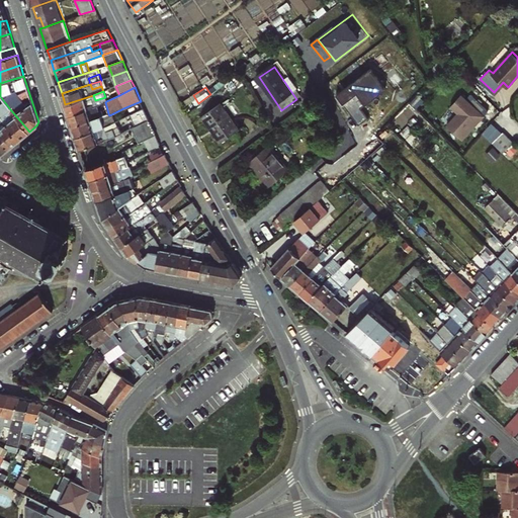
[(417,94),(411,101),(418,107),(424,100),(417,94)]
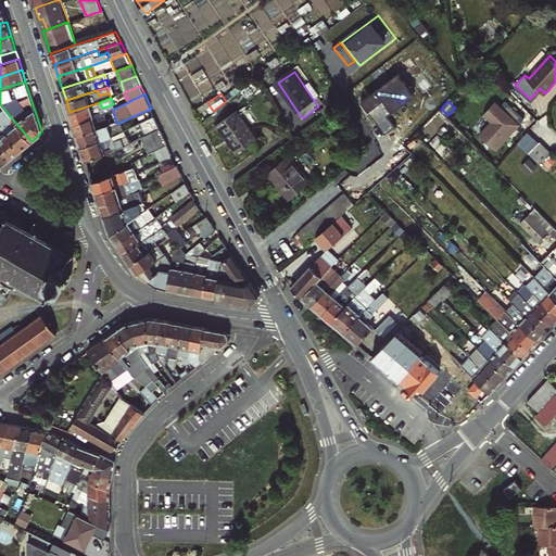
[(102,108),(100,102),(70,112),(74,124),(104,114),(113,110),(114,109),(113,104),(102,108)]
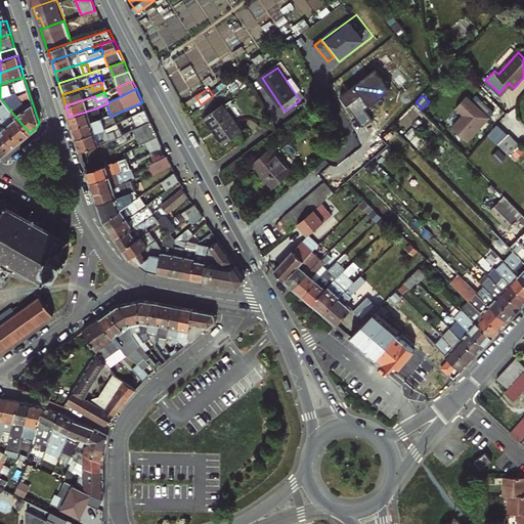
[(0,105),(0,117),(1,119),(10,111),(0,97),(0,105)]
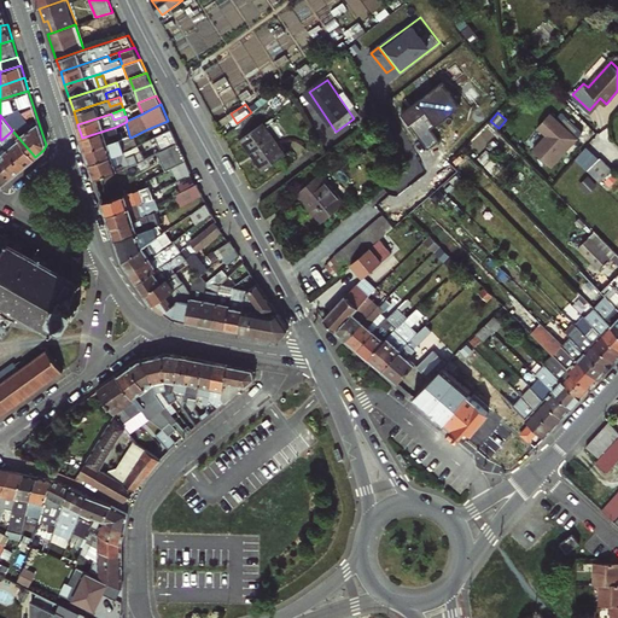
[(549,116),(526,141),(549,163),(567,144),(570,145),(582,132),(564,115),(557,123),(549,116)]
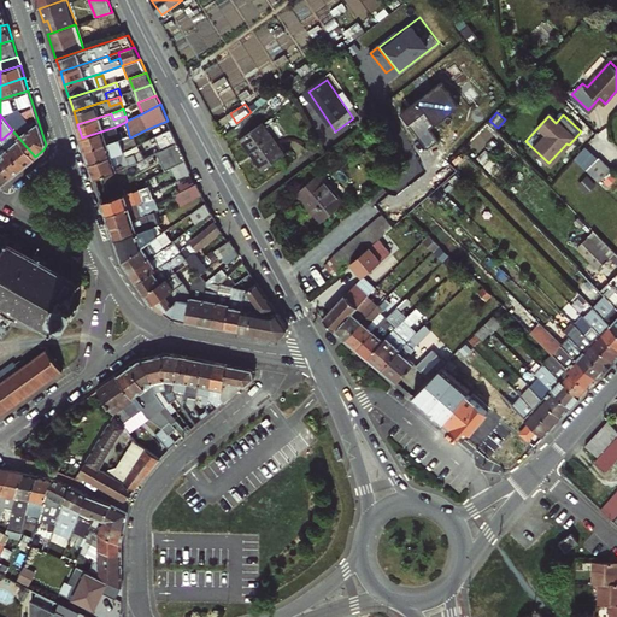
[(152,139),(172,129),(168,121),(147,129),(152,139)]
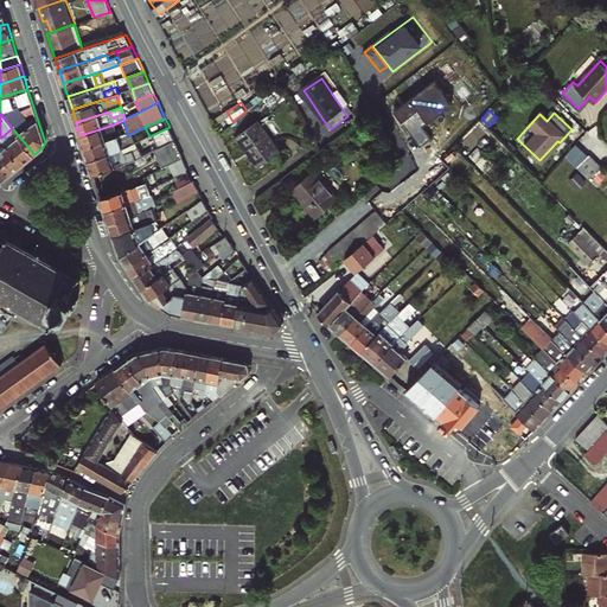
[(421,120),(407,126),(407,141),(408,144),(409,145),(416,145),(419,145),(421,142),(423,121),(422,120),(421,120)]
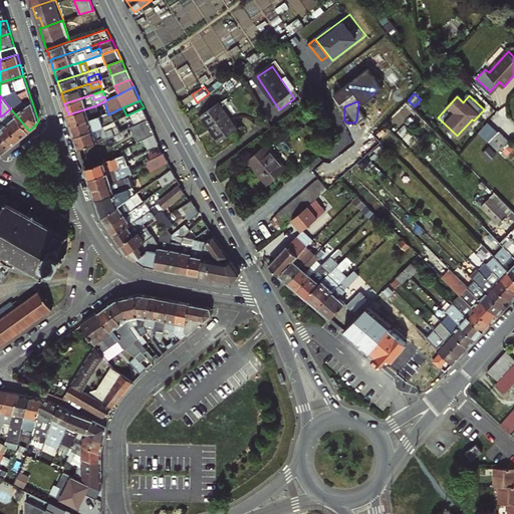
[(237,130),(219,103),(200,116),(219,142),(237,130)]
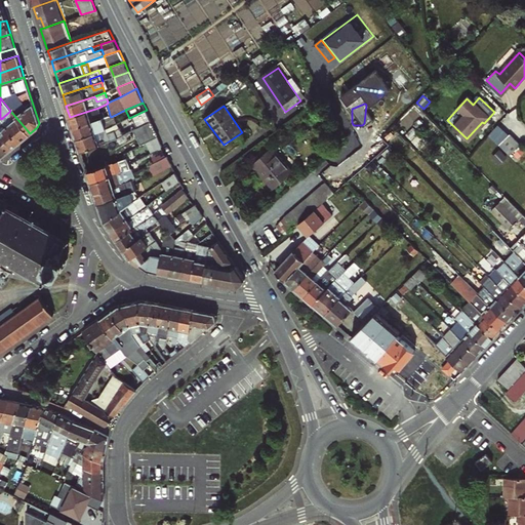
[(103,118),(110,115),(109,111),(101,114),(98,108),(70,117),(73,127),(103,118)]
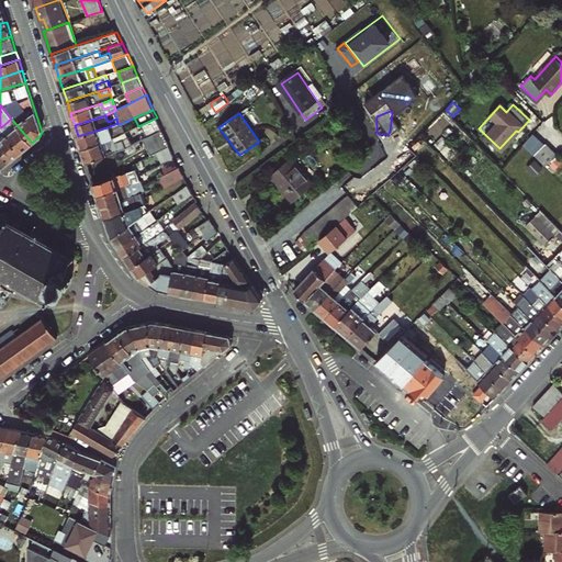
[(32,143),(11,119),(1,127),(2,128),(21,153),(32,143)]
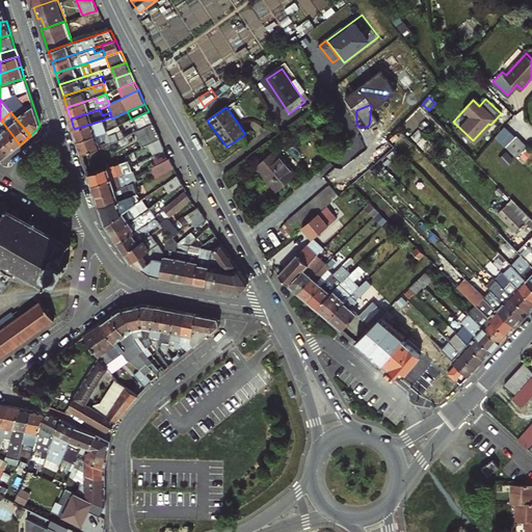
[(118,140),(128,135),(132,133),(136,131),(154,123),(150,115),(124,129),(114,133),(110,134),(108,130),(106,131),(78,139),(82,152),(118,140)]
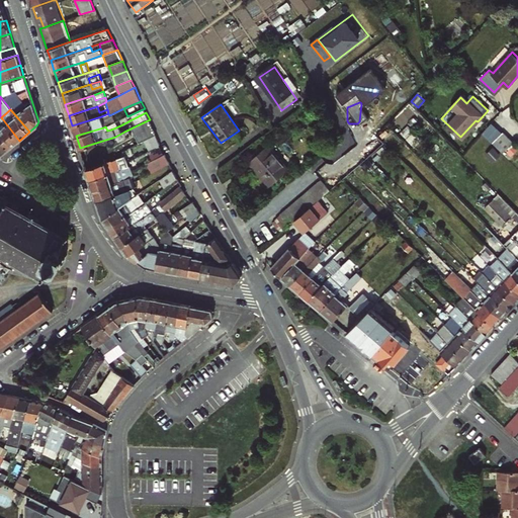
[(76,136),(103,127),(101,120),(110,116),(109,115),(108,113),(101,116),(72,125),(76,136)]
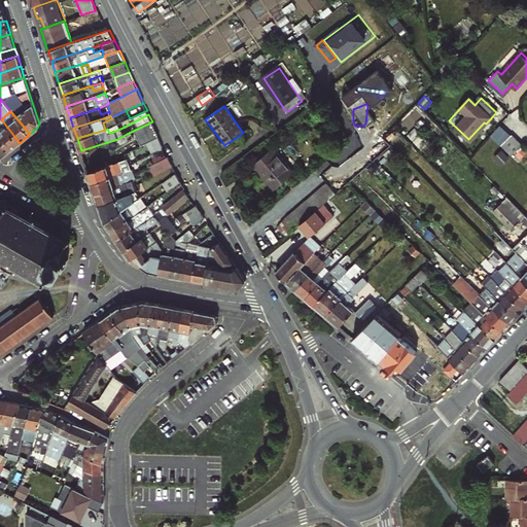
[(114,126),(112,118),(103,123),(105,130),(107,129),(114,126)]
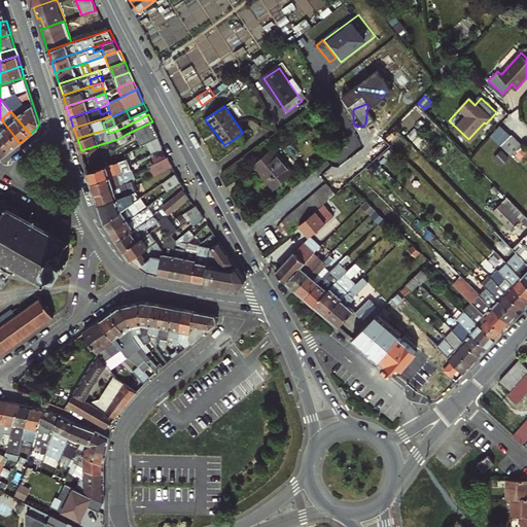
[(2,120),(1,119),(0,119),(0,139),(9,151),(20,143),(2,120)]
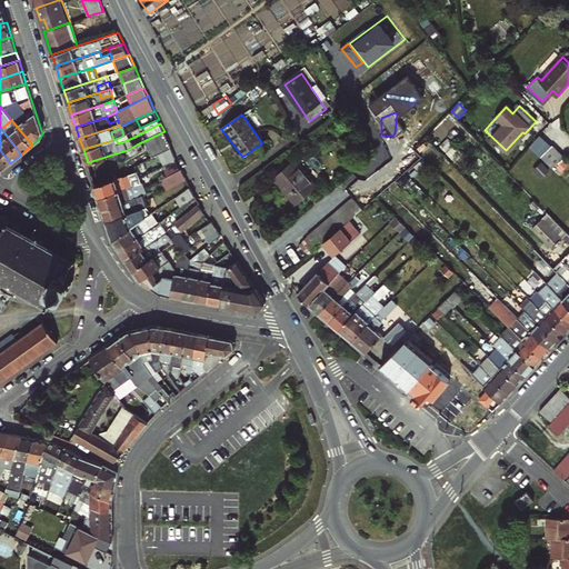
[(170,145),(165,131),(146,140),(152,155),(170,145)]
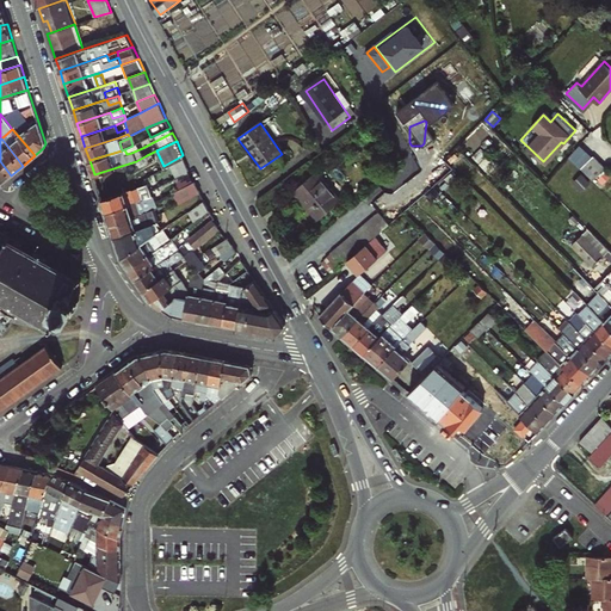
[(142,148),(140,142),(133,146),(124,149),(127,154),(131,153),(142,148)]
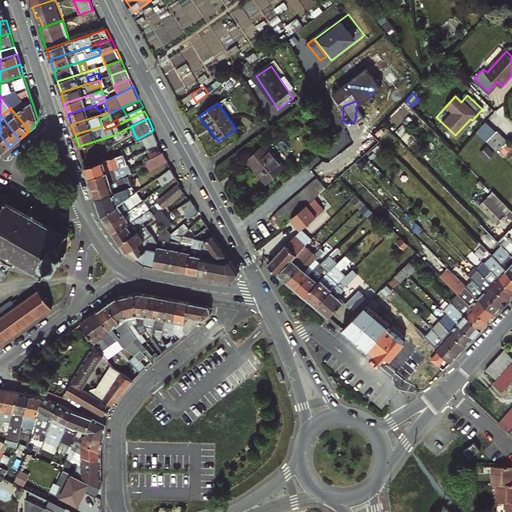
[(498,130),(487,141),(496,151),(508,139),(498,130)]
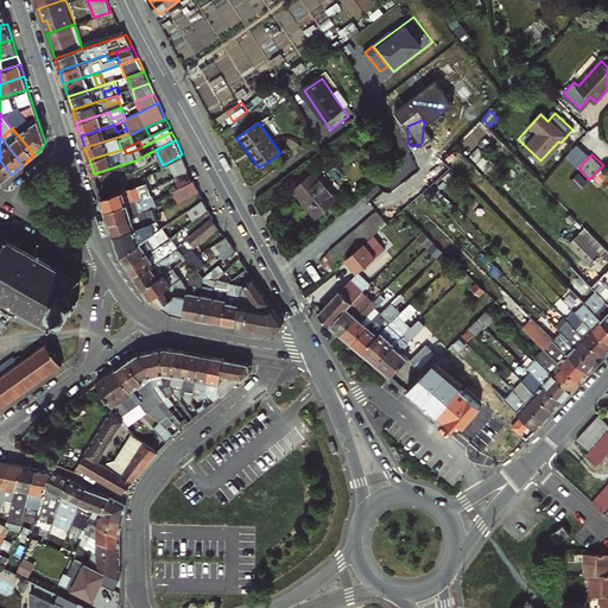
[(171,165),(177,176),(190,169),(184,158),(171,165)]
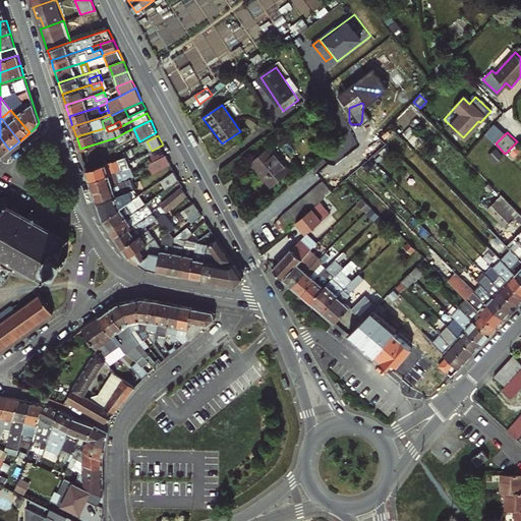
[(0,137),(0,157),(0,158),(9,150),(0,137)]
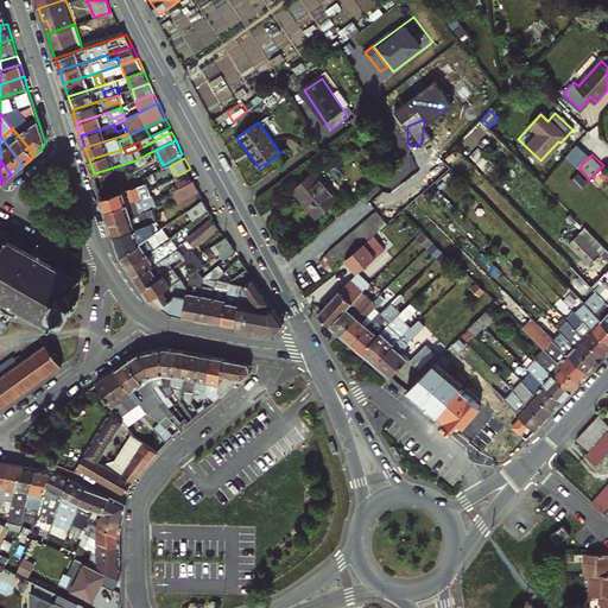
[(340,198),(315,169),(290,190),(315,219),(340,198)]
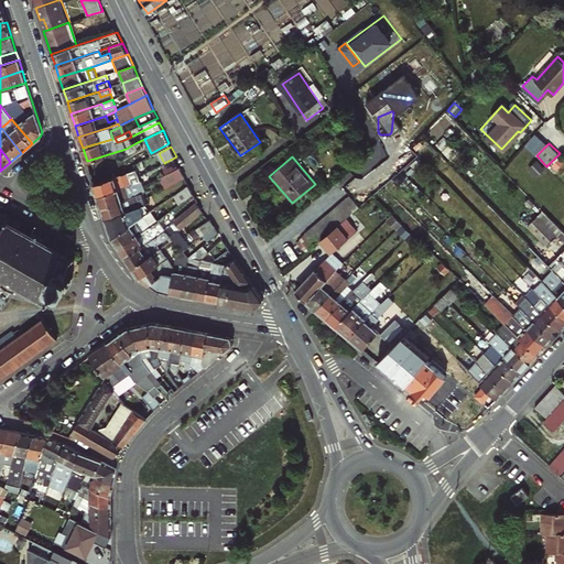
[(531,167),(540,174),(544,169),(537,162),(531,167)]
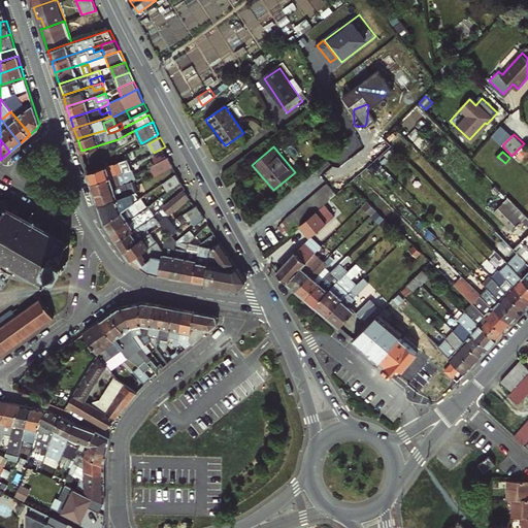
[(151,166),(155,176),(174,166),(169,157),(151,166)]
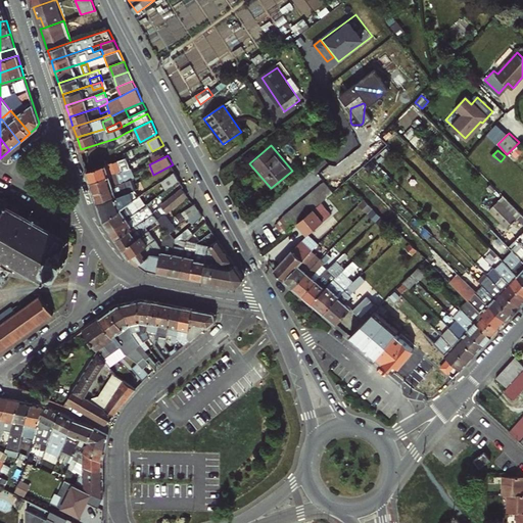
[(88,171),(91,181),(130,167),(129,163),(126,156),(88,171)]
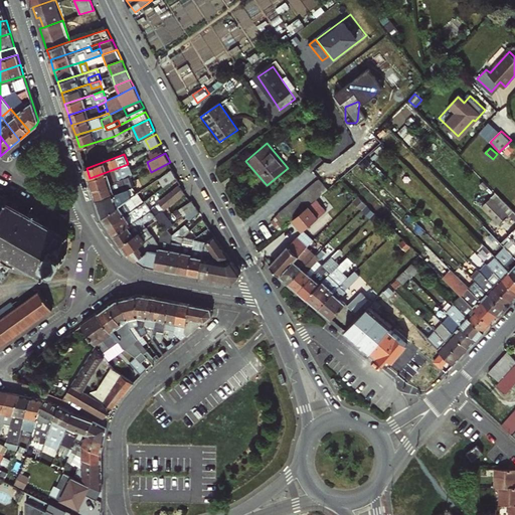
[(94,189),(130,175),(133,174),(131,170),(128,164),(90,178),(94,189)]
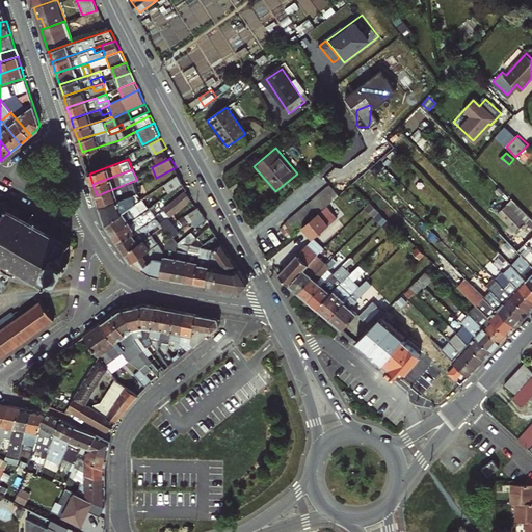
[(159,197),(160,200),(182,183),(178,174),(157,189),(162,194),(159,197)]
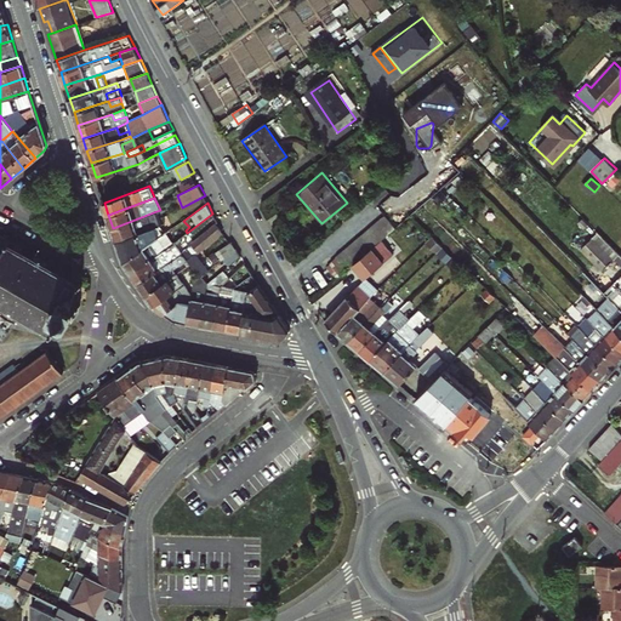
[(113,228),(117,241),(146,231),(144,227),(151,224),(152,228),(160,224),(161,223),(157,211),(113,228)]
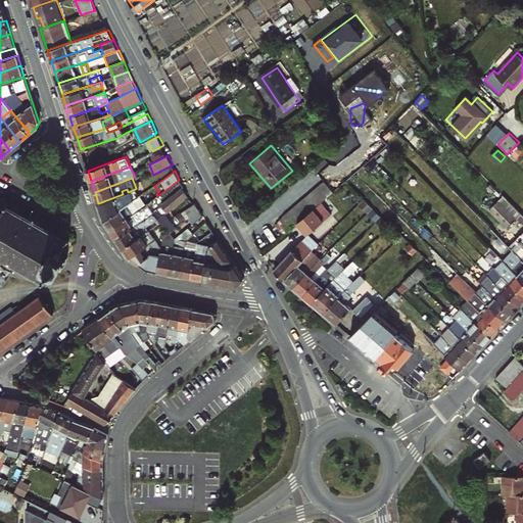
[(324,181),(283,217),(284,218),(290,225),(292,228),(298,223),(316,207),(322,202),(334,192),(324,181)]
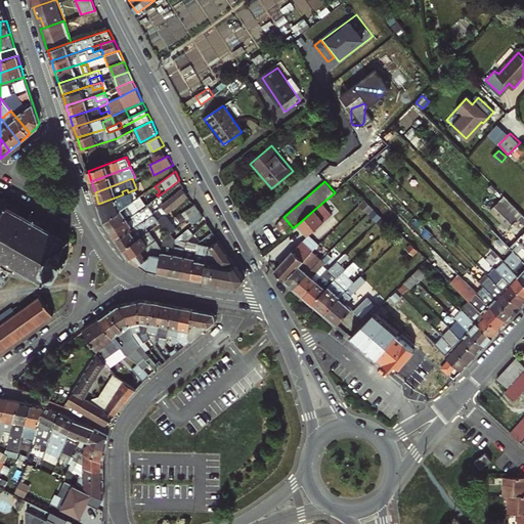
[(123,194),(98,204),(104,221),(138,198),(135,189),(128,192),(127,189),(122,191),(123,194)]
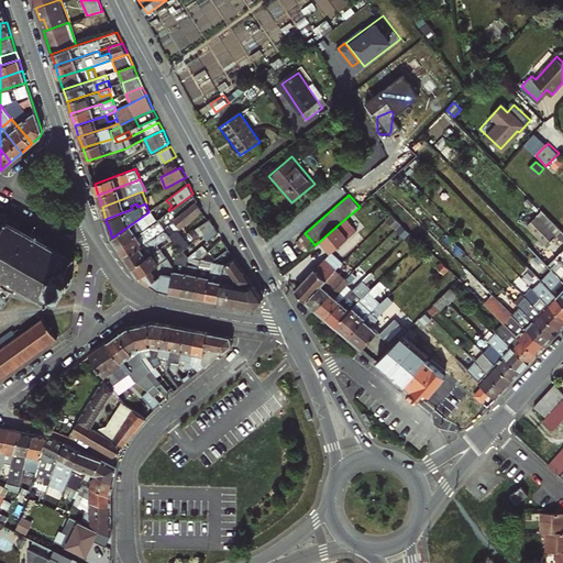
[(161,203),(153,209),(159,219),(162,218),(167,213),(161,203)]
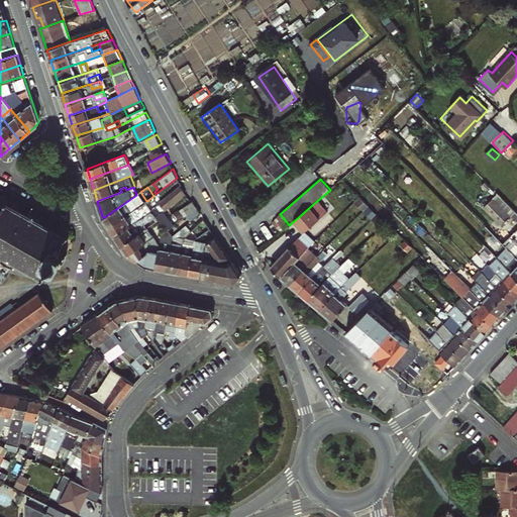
[(173,226),(175,224),(163,210),(184,193),(180,187),(151,210),(159,219),(168,230),(173,226)]
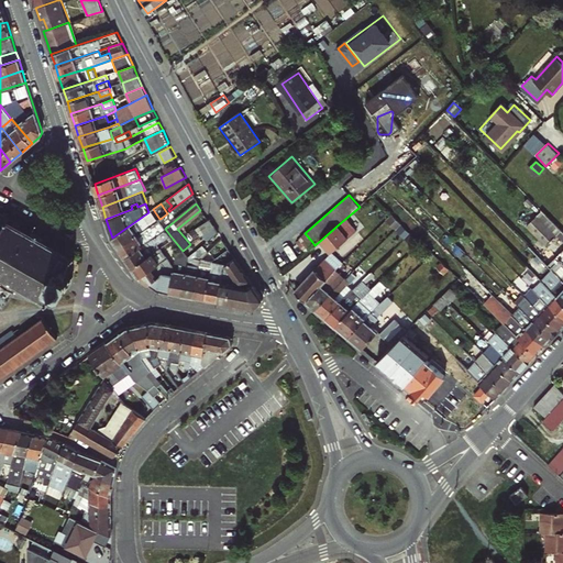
[(152,211),(148,212),(112,238),(119,246),(158,220),(159,219),(153,209),(152,211)]
